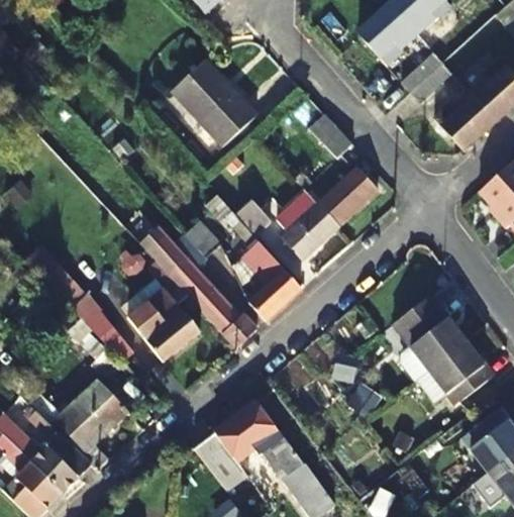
[(40,0),(50,11),(63,0),(40,0)]
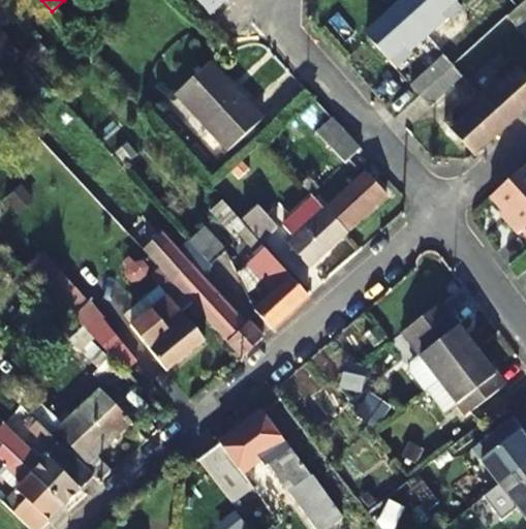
[(197,0),(210,12),(223,1),(223,0),(197,0)]
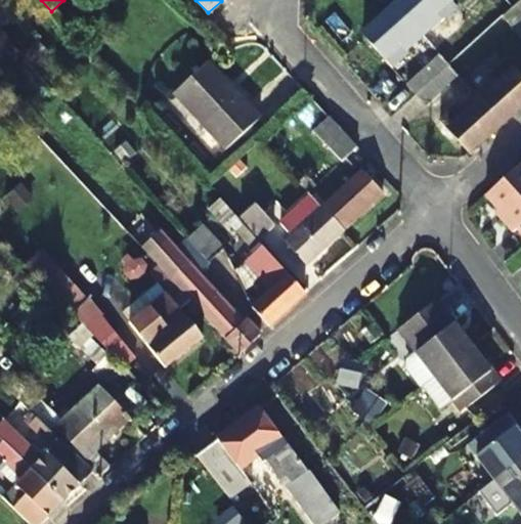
[(400,0),(394,5),(422,35),(436,22),(440,25),(457,9),(448,0),(400,0)]
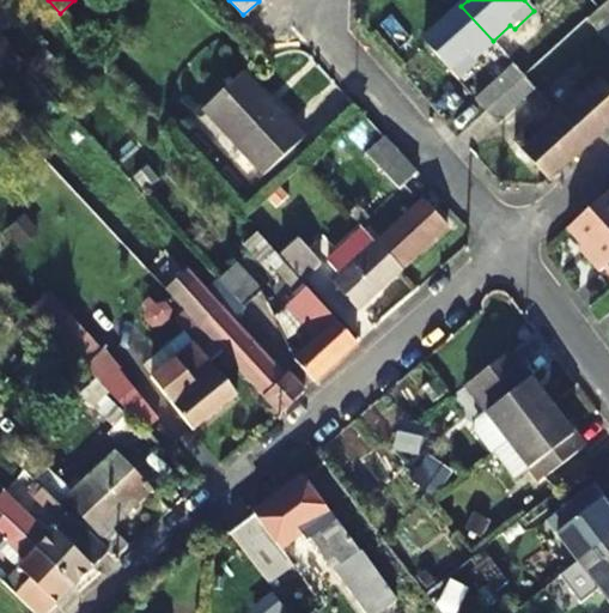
[(608,17),(608,0),(606,0),(600,6),(598,6),(608,17)]
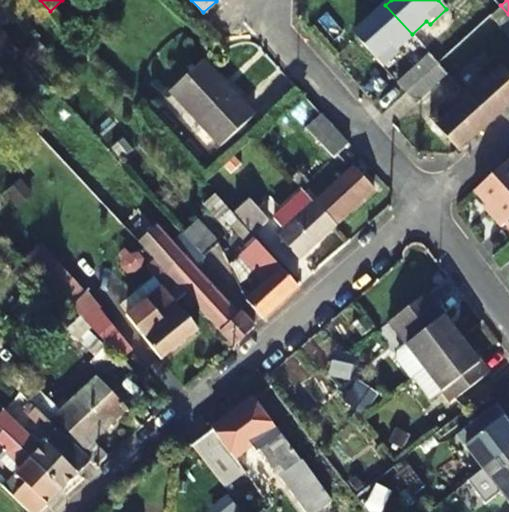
[(385,5),(355,33),(383,65),(400,50),(398,47),(412,34),(385,5)]
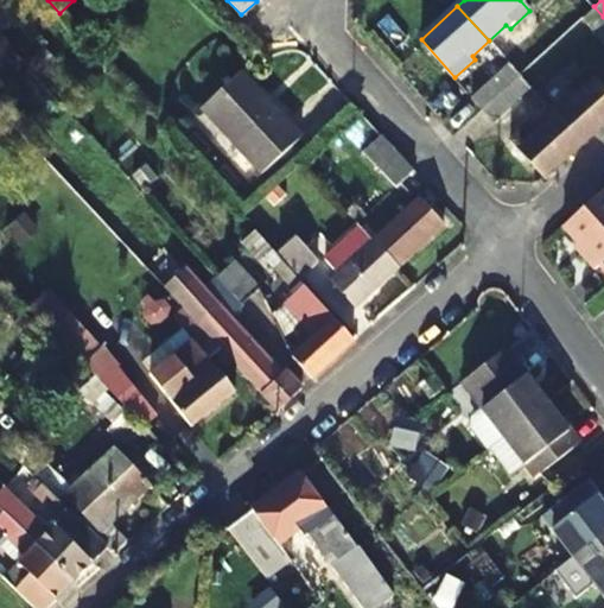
[(603,17),(593,6),(583,17),(603,42),(603,17)]
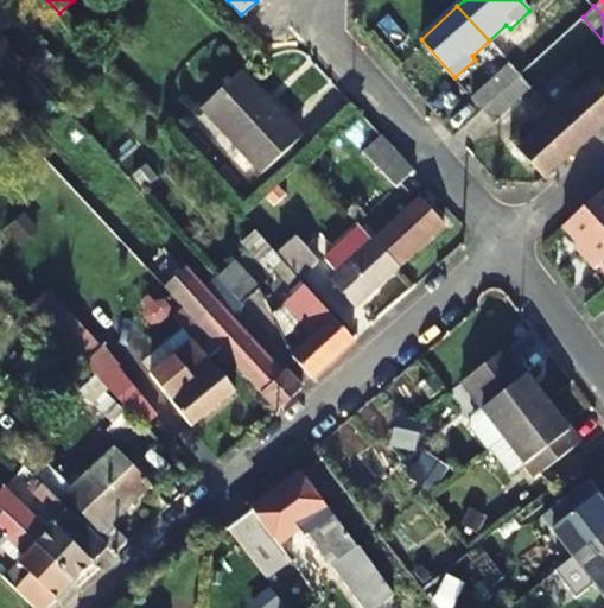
[(519,75),(509,64),(471,99),(481,109),(519,75)]
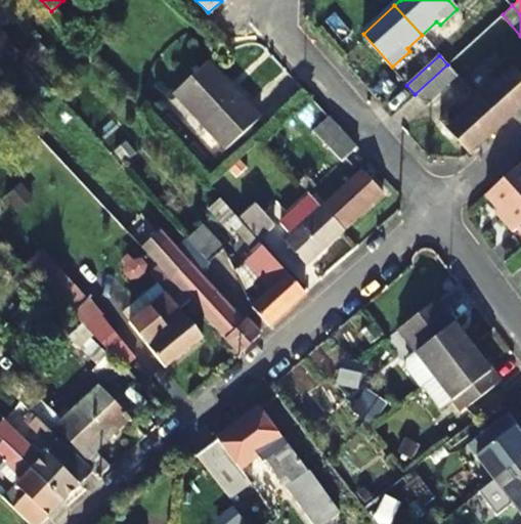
[(225,149),(260,118),(250,106),(248,108),(227,86),(230,84),(210,61),(175,92),(225,149)]
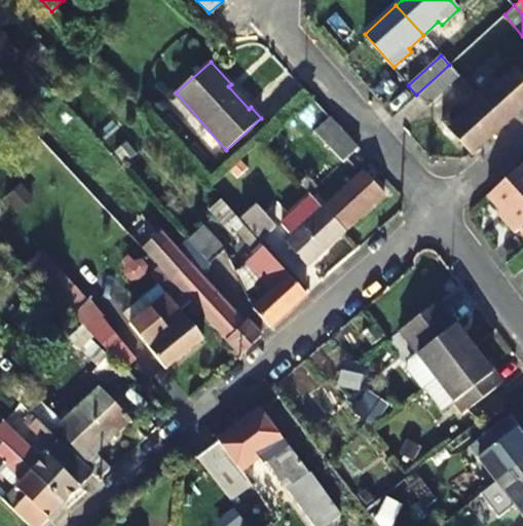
[(489,79),(491,82),(477,96),(503,124),(522,106),(522,80),(507,64),(489,79)]
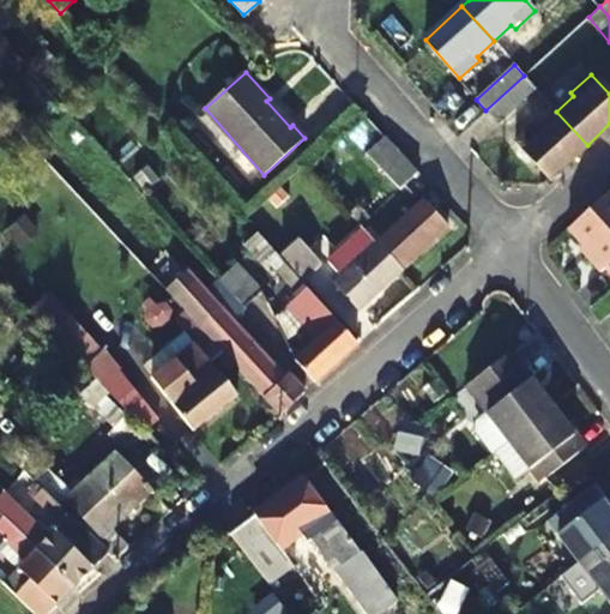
[(485,110),(496,124),(536,88),(524,76),(485,110)]
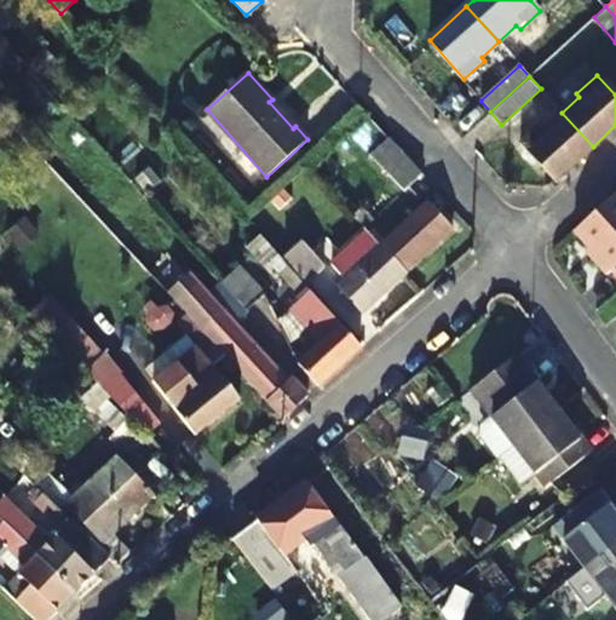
[(554,181),(593,147),(562,113),(543,128),(541,125),(520,143),(554,181)]
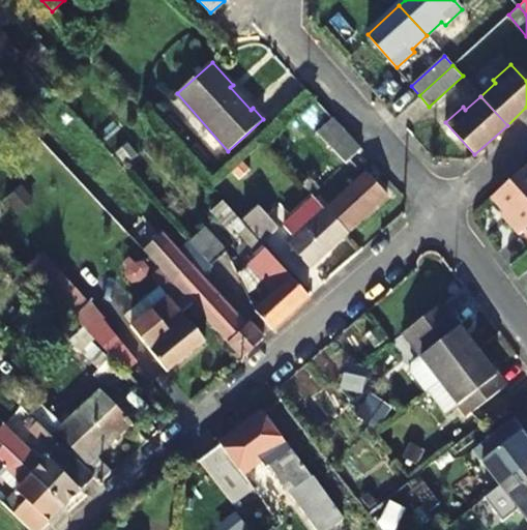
[(317,131),(346,164),(360,149),(331,118),(317,131)]
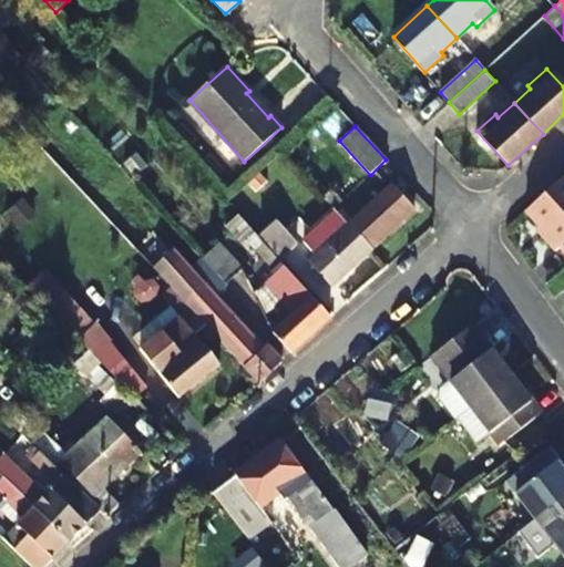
[(563,175),(525,210),(545,233),(542,236),(555,250),(559,247),(563,253),(563,175)]
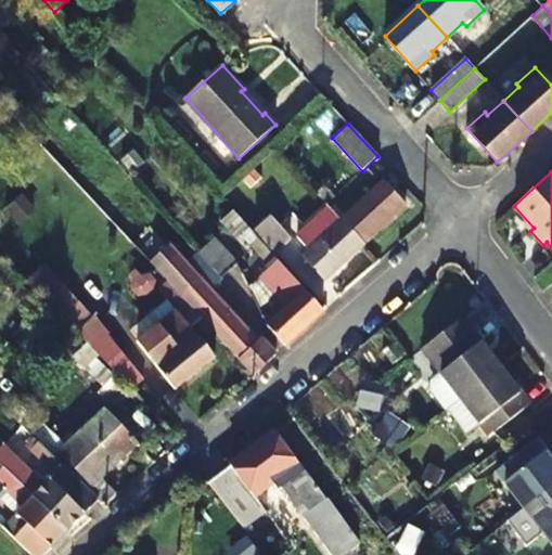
[(405,205),(382,181),(344,216),(367,240),(405,205)]
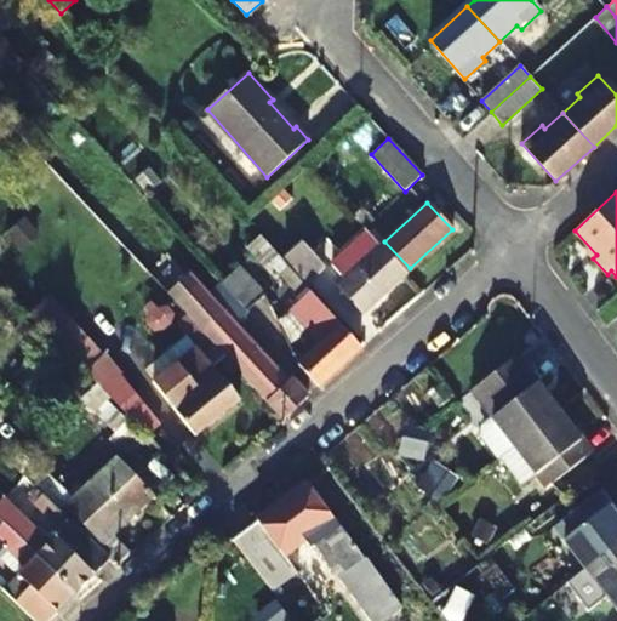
[(354,216),(365,228),(375,218),(364,208),(354,216)]
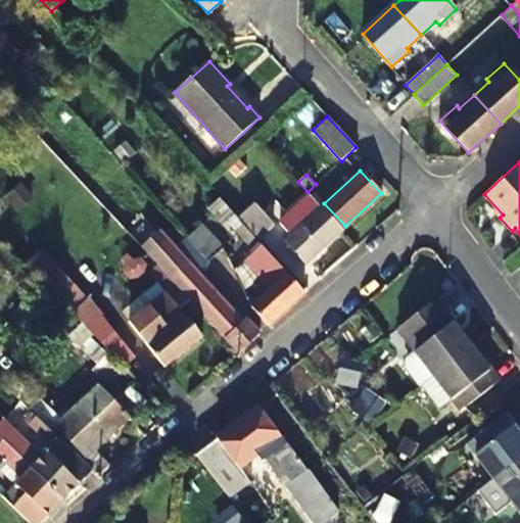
[(239,216),(258,237),(273,223),(253,202),(239,216)]
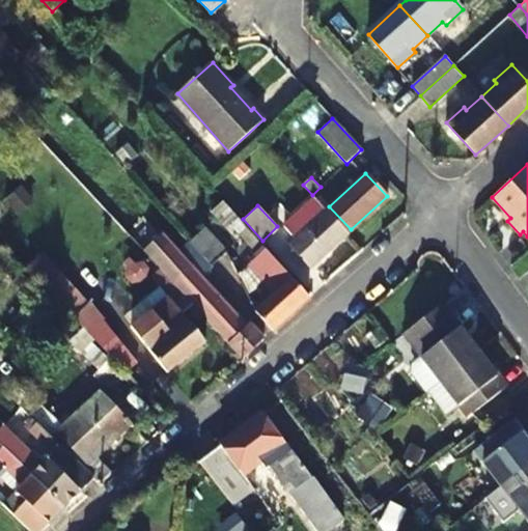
[(346,232),(326,211),(288,245),(310,267),(346,232)]
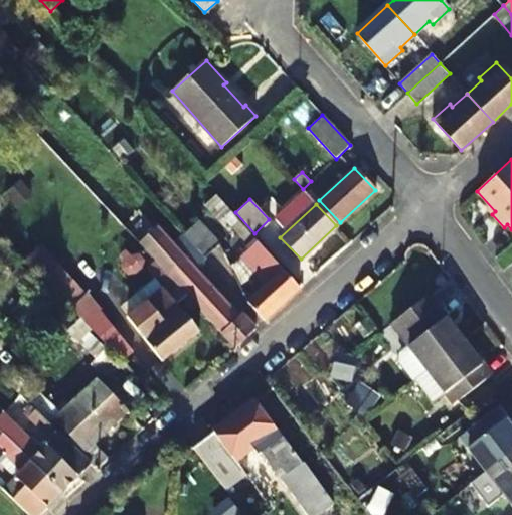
[(184,232),(204,255),(219,241),(198,220),(184,232)]
